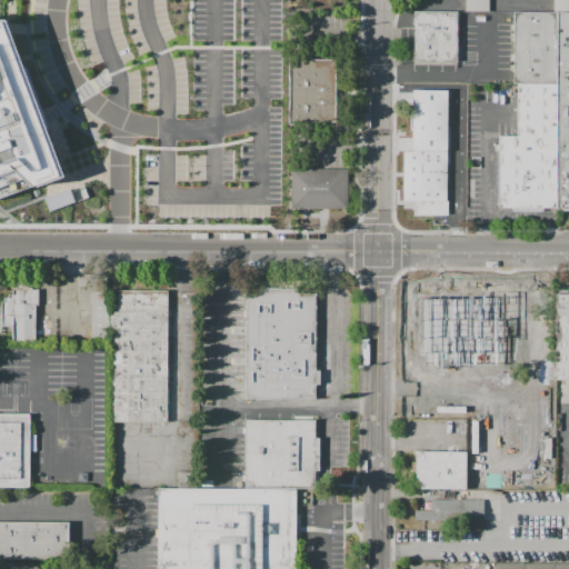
[(467,0),(489,0),(489,11),(467,11),(467,0)]
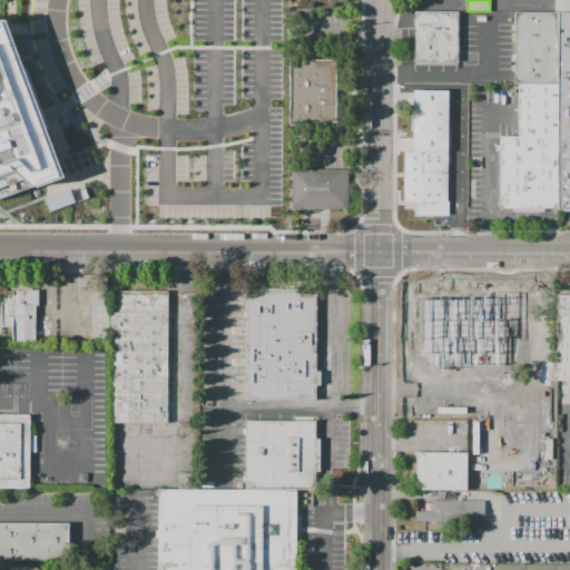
[(554,0),(569,0),(569,11),(554,11),(554,0)]
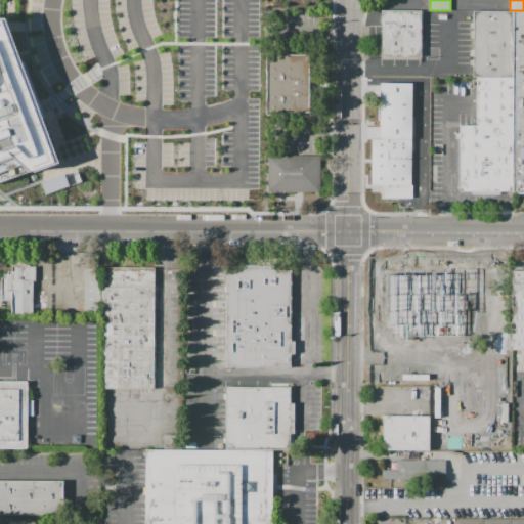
[(382,10),(422,10),(421,59),(381,59),(382,10)]
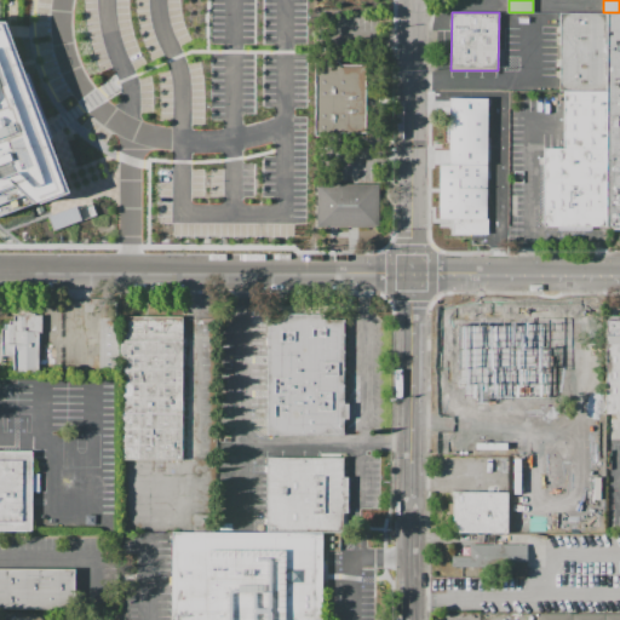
[(607,92),(561,92),(561,13),(608,13),(607,92)]
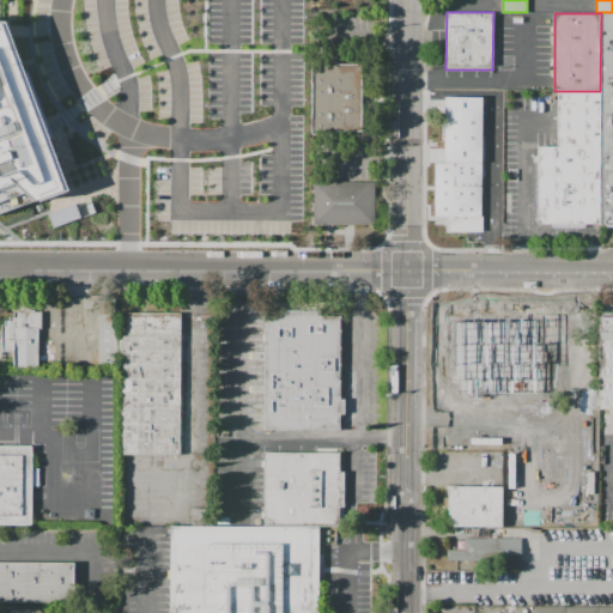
[(602,16),(612,16),(612,228),(602,228),(602,16)]
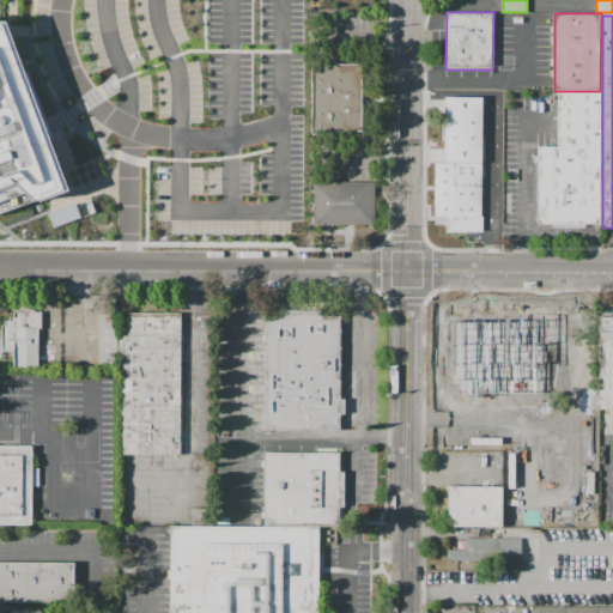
[(0,216),(68,190),(48,134),(6,22),(0,22),(0,216)]
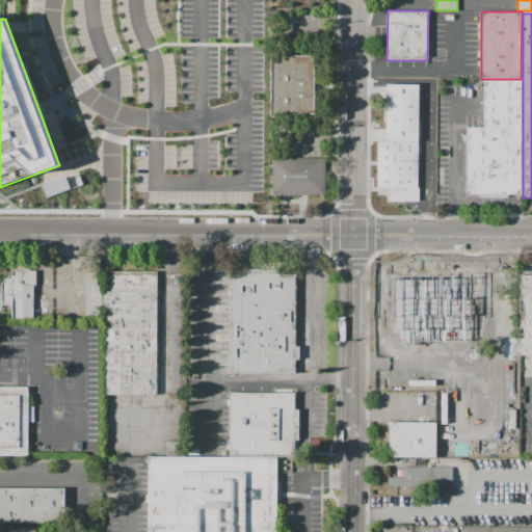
[(270,53),(290,54),(294,57),(314,57),(314,114),(294,115),(291,118),(271,118),(270,53)]
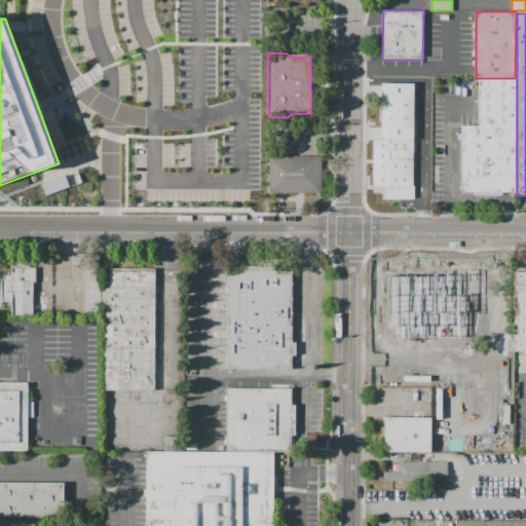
[(479,79),(514,79),(514,192),(462,192),(462,127),(479,127),(479,79)]
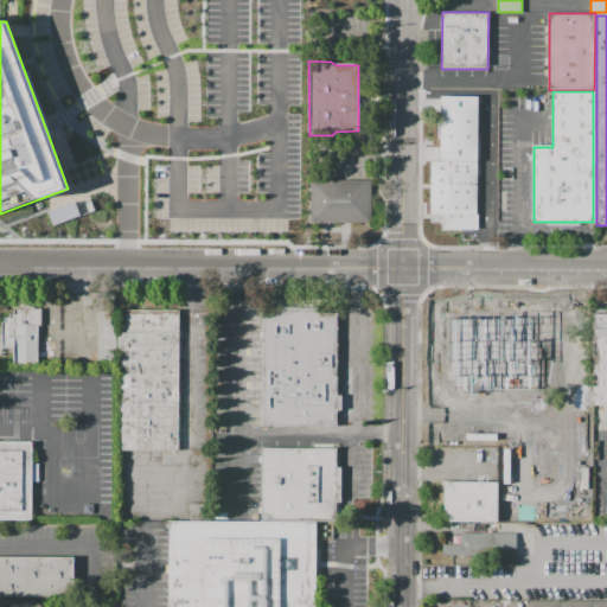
[(440,96),(479,96),(478,232),(442,232),(442,217),(429,217),(429,161),(440,161),(440,96)]
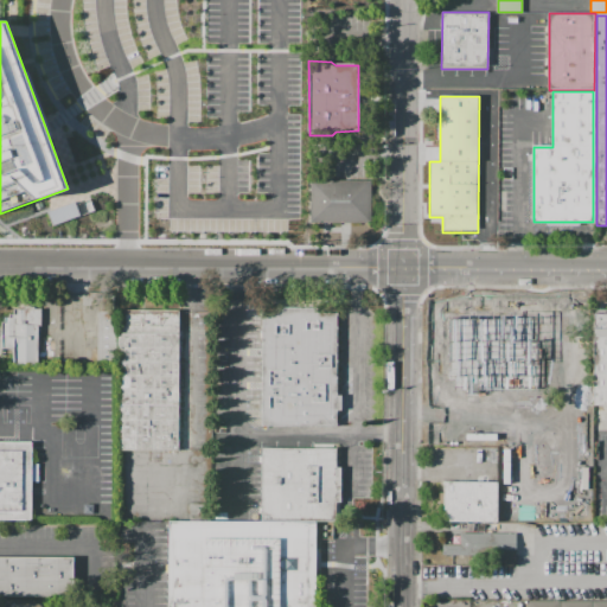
[(312,183),(372,183),(372,225),(312,225),(312,183)]
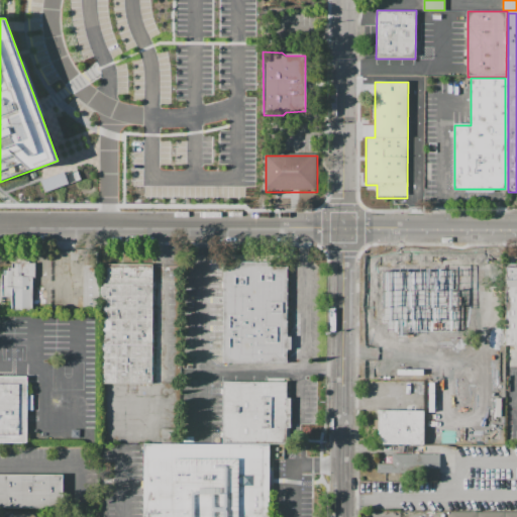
[(404,296),(420,297),(421,257),(405,256),(404,296)]
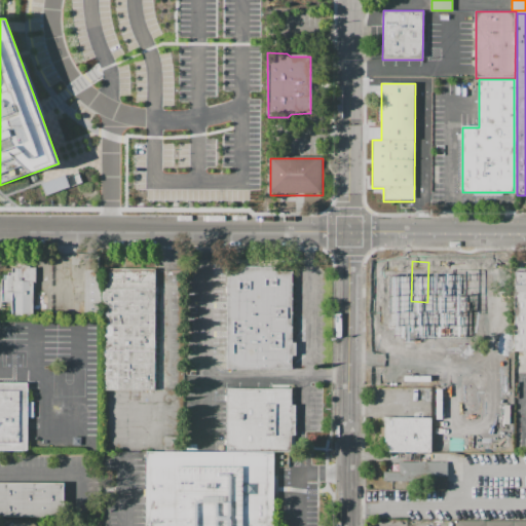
[(410,264),(381,263),(381,283),(410,284),(410,264)]
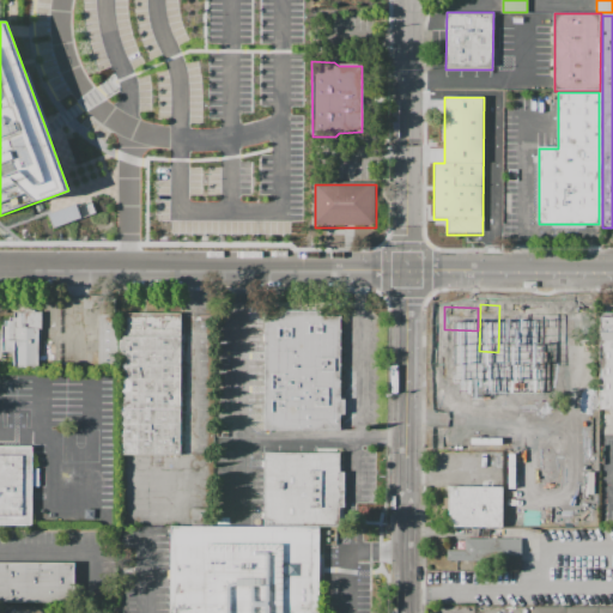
[(265,317),(285,317),(285,311),(321,311),(321,319),(341,319),(341,400),(345,400),(345,414),(340,414),(340,431),(265,431),(265,317)]
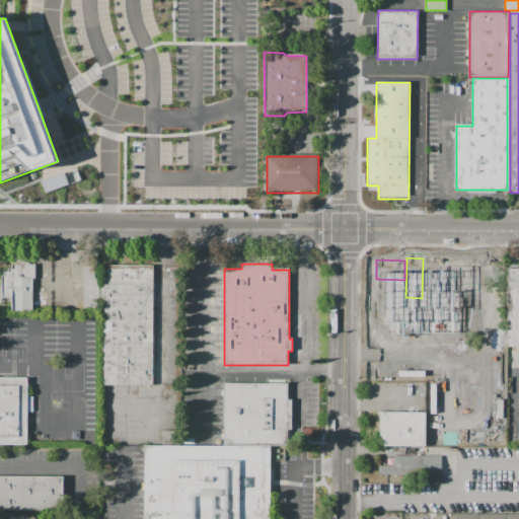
[(15,265),(36,265),(36,297),(33,297),(33,311),(15,311),(15,297),(4,297),(4,278),(7,278),(7,273),(11,273),(11,271),(15,271),(15,265)]
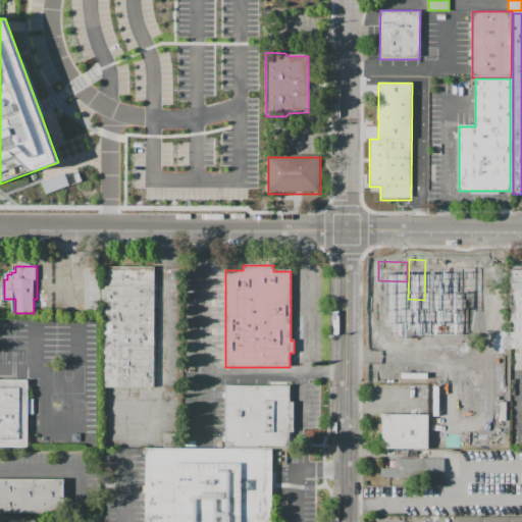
[(152,387),(153,266),(101,266),(101,267),(83,267),(82,310),(101,310),(101,387),(152,387)]
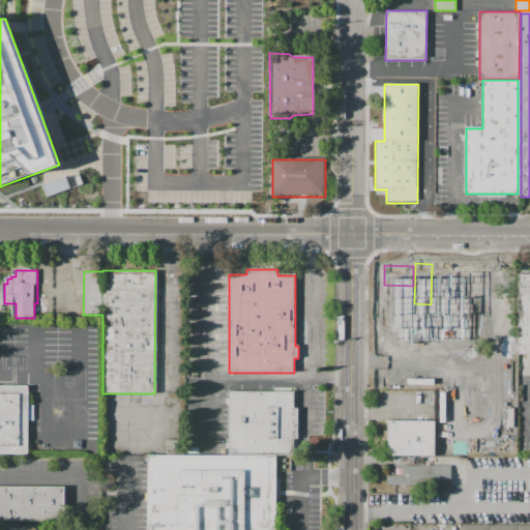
[(519,273),(529,273),(529,356),(519,356),(519,273)]
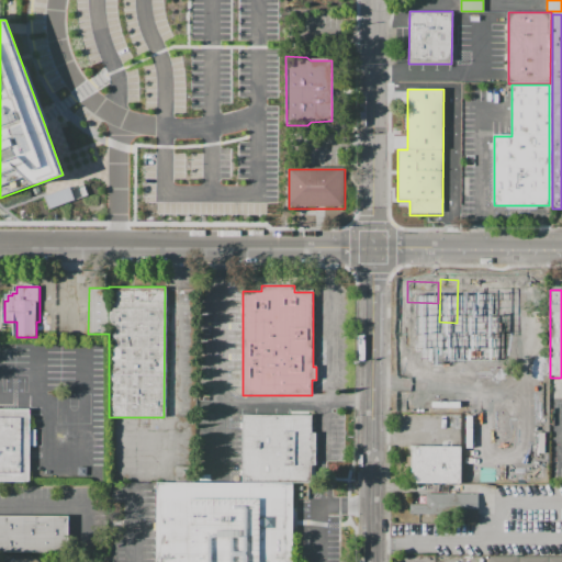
[(482,330),(482,343),(512,344),(512,332),(482,330)]
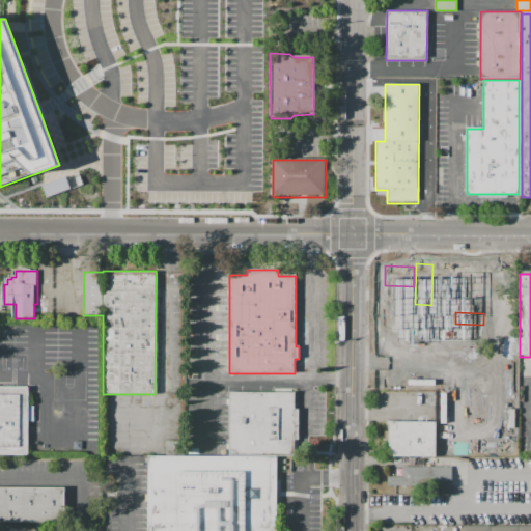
[(409,331),(385,331),(385,356),(409,356),(409,331)]
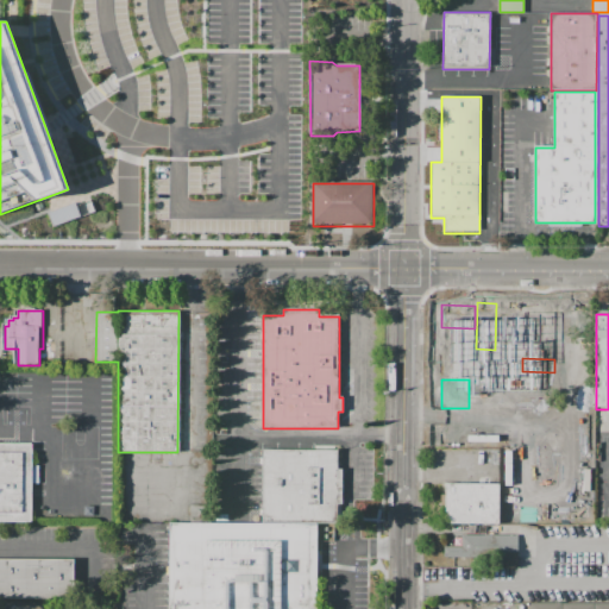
[(0,443),(32,444),(32,522),(0,521),(0,443)]
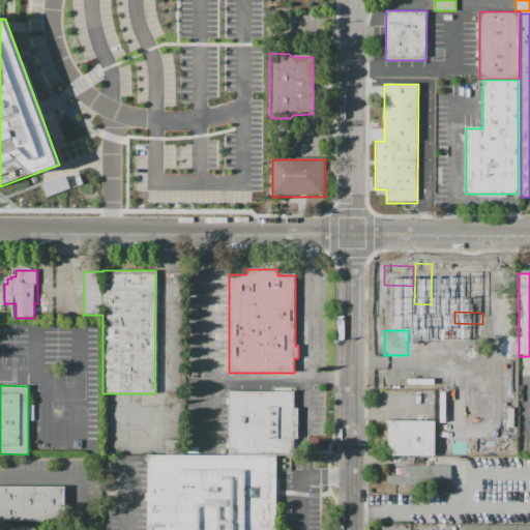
[(229,391),(294,391),(294,410),(297,410),(296,438),(293,438),(293,455),(276,455),(228,454),(229,391)]
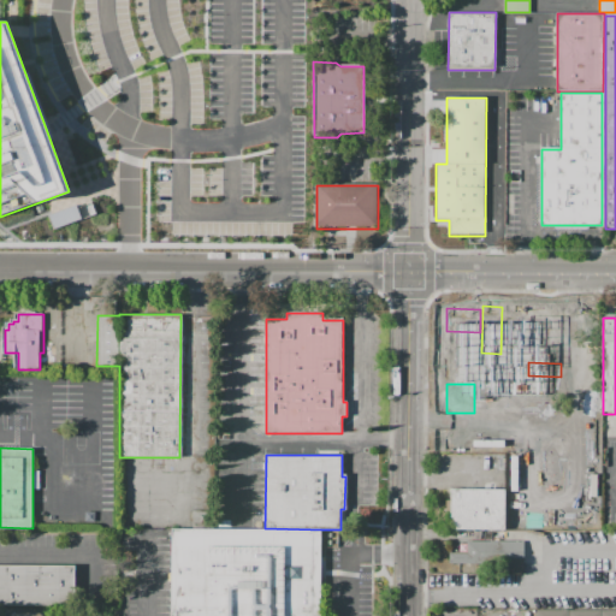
[(451,489),(505,489),(504,529),(451,529),(451,489)]
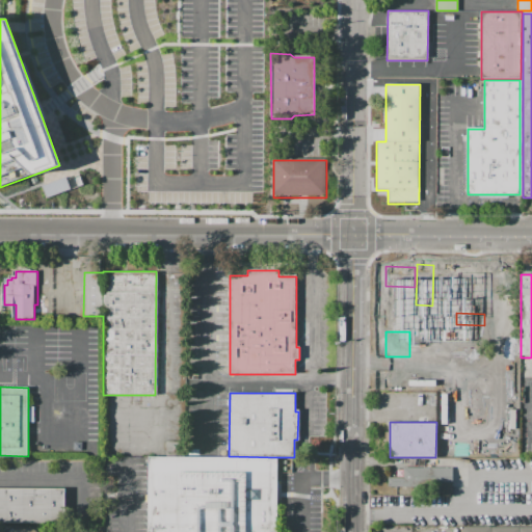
[(499,429),(519,429),(519,445),(499,445),(499,429)]
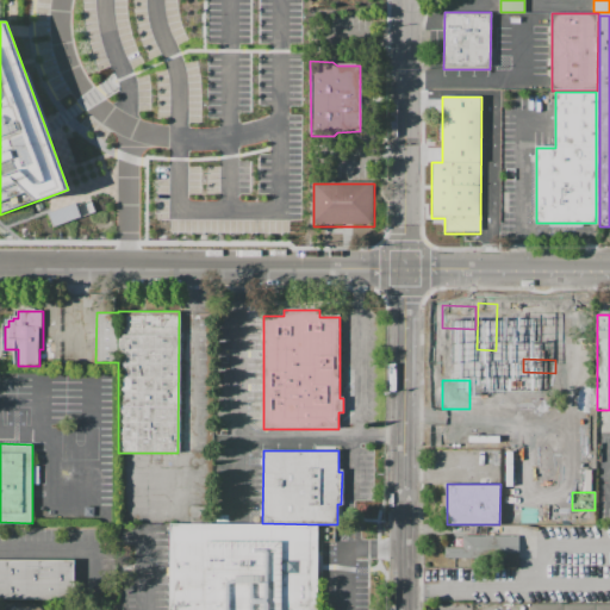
[(170,609),(170,524),(262,523),(318,524),(318,609),(170,609)]
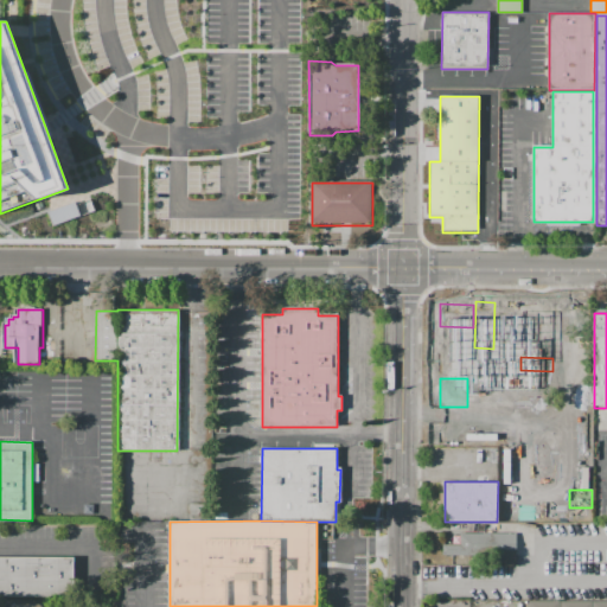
[(464,534),(516,534),(516,550),(494,550),(494,555),(445,555),(445,545),(464,547),(464,534)]
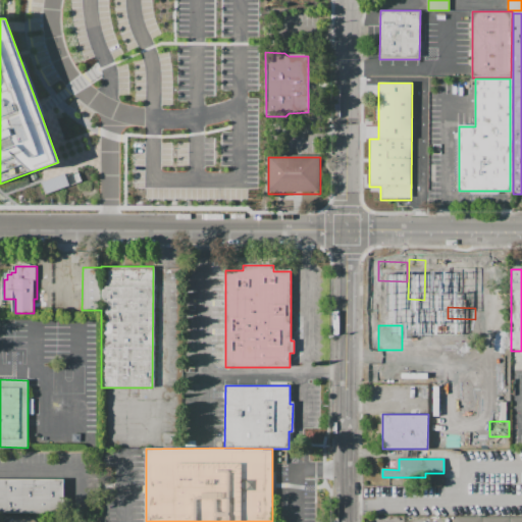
[(0,479),(64,479),(64,513),(0,513),(0,479)]
